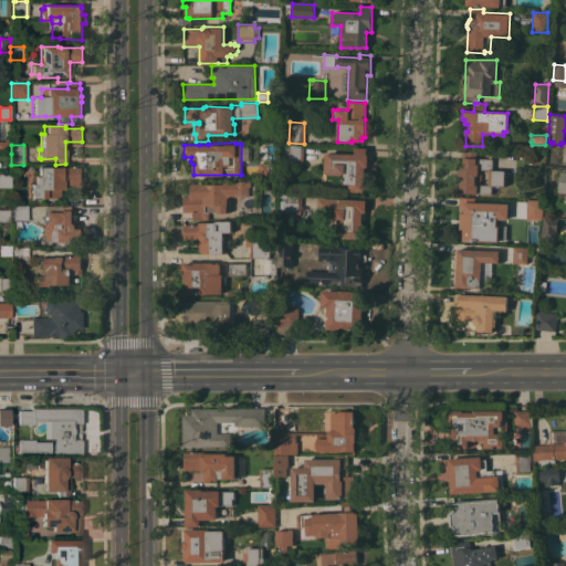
[(303,166),(287,165),(289,145),(304,146),(303,166)]
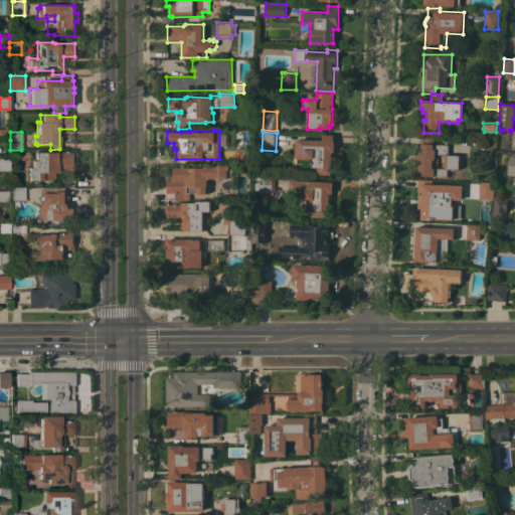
[(295,142),(297,142),(297,139),(323,140),(323,134),(334,135),(333,140),(335,140),(334,152),(332,151),(331,174),(318,174),(318,168),(312,167),(313,158),(311,158),(311,159),(310,159),(310,166),(303,165),(303,162),(298,162),(298,157),(294,157),(295,142)]
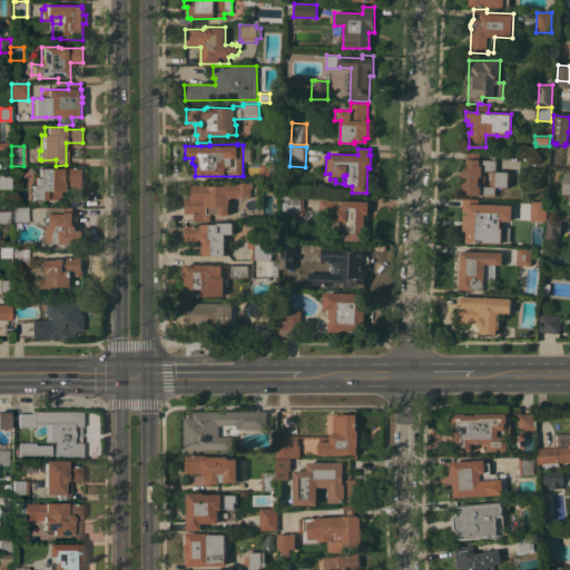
[(463,194),(463,176),(461,176),(461,169),(465,169),(467,158),(468,158),(468,151),(480,151),(480,159),(497,159),(495,170),(508,172),(508,187),(495,187),(494,195),(463,194)]
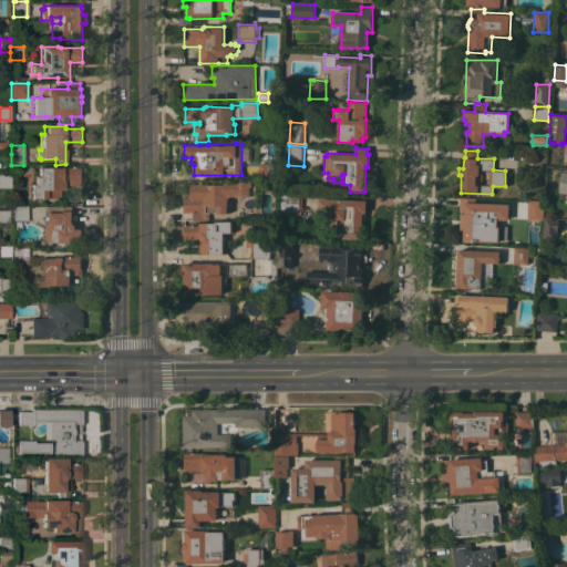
[(30,199),(30,185),(34,185),(33,177),(38,177),(38,168),(82,167),(82,185),(62,186),(62,189),(59,191),(59,198),(30,199)]
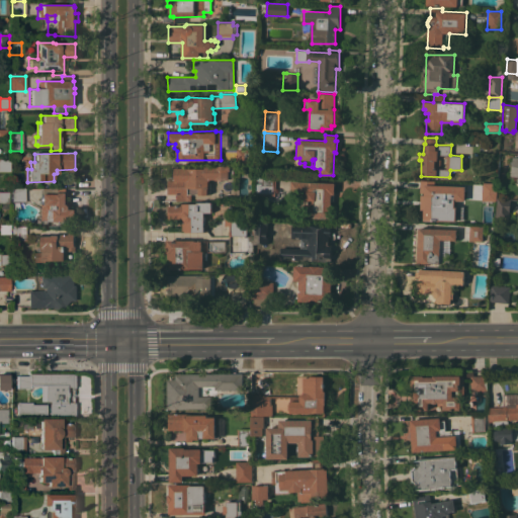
[(517,158),(510,157),(508,176),(517,176),(517,158)]
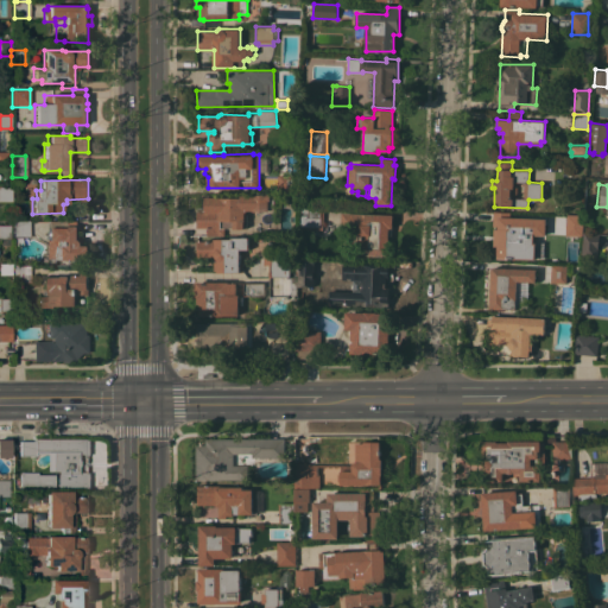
[(11,202),(0,202),(0,187),(11,187),(11,202)]
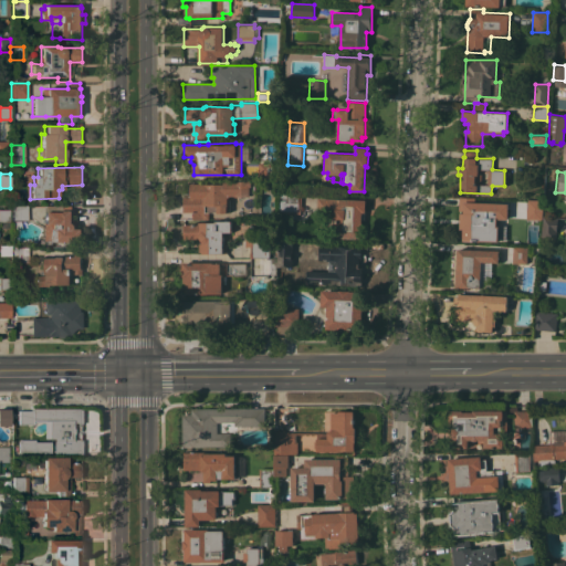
[(192,219),(192,211),(184,211),(184,192),(191,192),(191,184),(205,184),(224,184),(224,181),(250,181),(250,197),(237,197),(237,196),(229,196),(229,197),(228,197),(228,205),(227,205),(227,206),(229,206),(229,211),(228,211),(228,212),(217,212),(217,209),(210,209),(210,219),(192,219)]
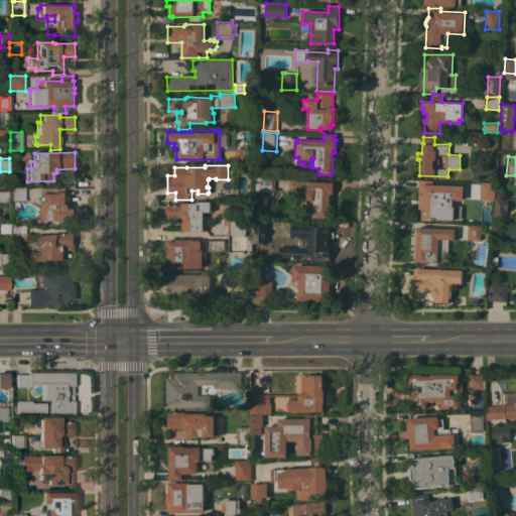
[(274,195),(257,195),(257,189),(255,189),(255,182),(257,182),(257,180),(254,180),(254,174),(274,175),(274,195)]
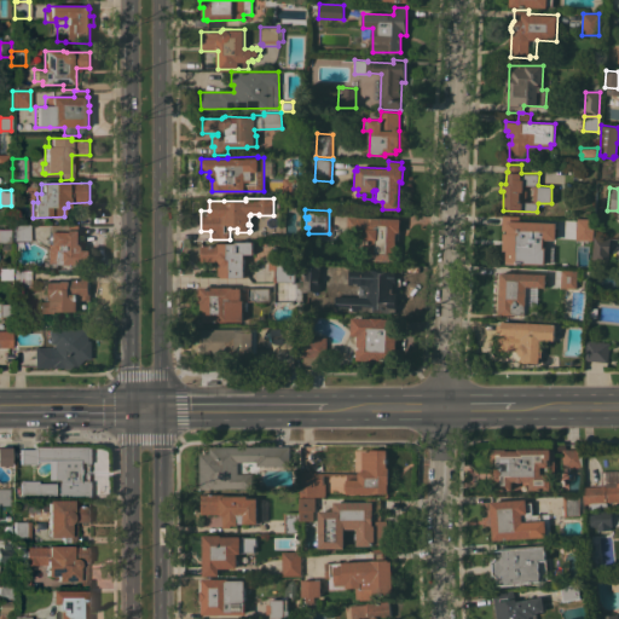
[(507,250),(503,250),(503,232),(507,232),(507,230),(502,230),(502,215),(520,217),(519,220),(556,223),(555,239),(542,239),(542,241),(553,241),(551,262),(541,262),(541,265),(507,264),(507,250)]
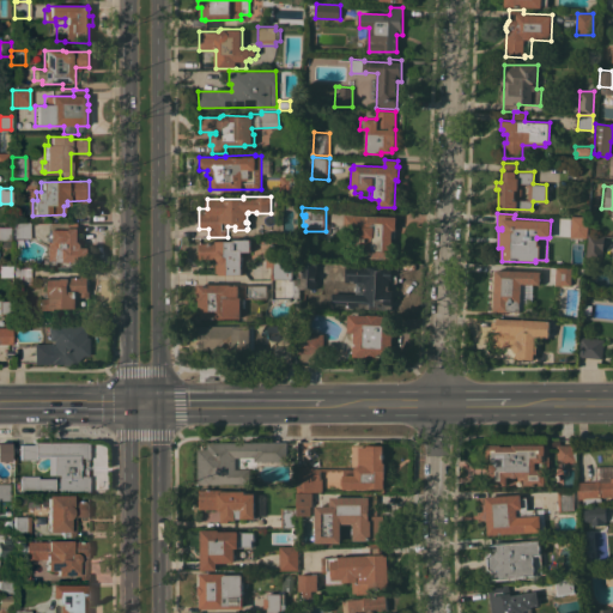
[(396,216),(396,230),(395,229),(394,237),(392,237),(392,259),(362,258),(363,232),(345,232),(345,214),(396,216)]
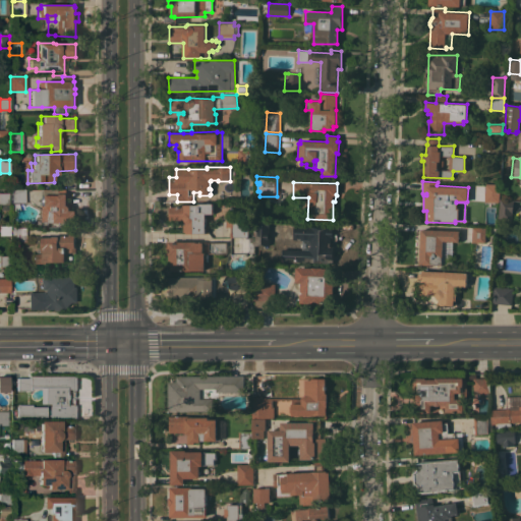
[(484,201),(485,184),(500,184),(499,201),(484,201)]
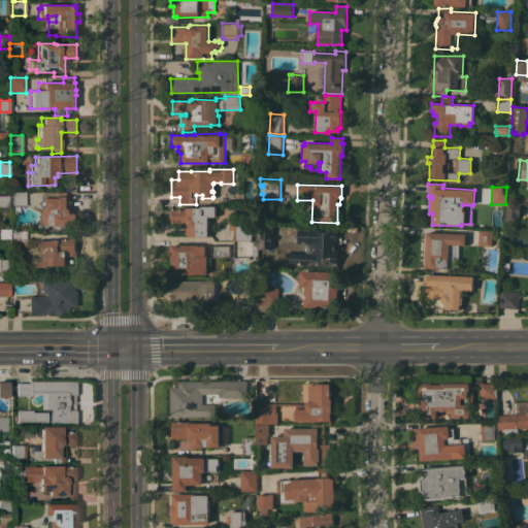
[(11,192),(25,193),(25,205),(11,205),(11,192)]
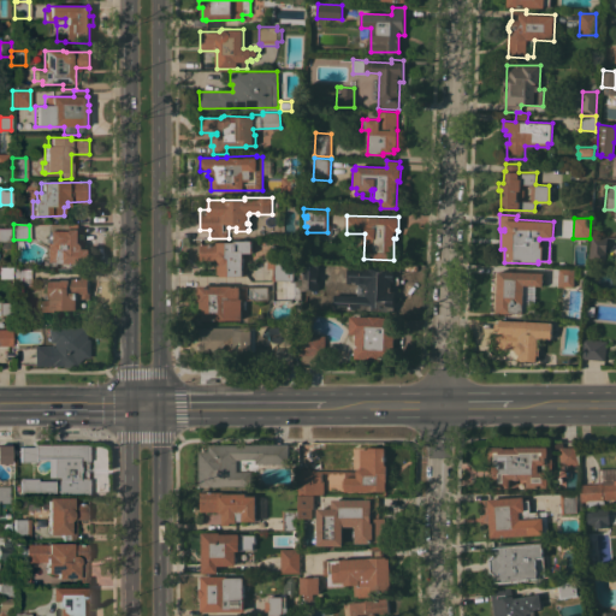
[(46,243),(48,243),(47,231),(65,231),(65,224),(78,224),(78,242),(81,242),(82,243),(82,246),(83,248),(89,248),(90,261),(46,262),(46,243)]
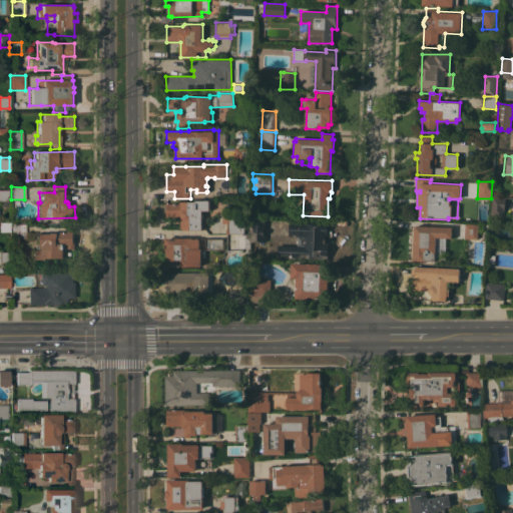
[(0,190),(8,190),(8,201),(0,201),(0,190)]
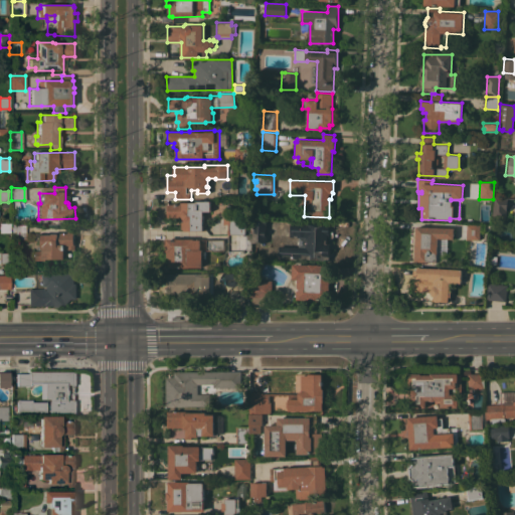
[(506,217),(492,216),(494,197),(507,198),(506,217)]
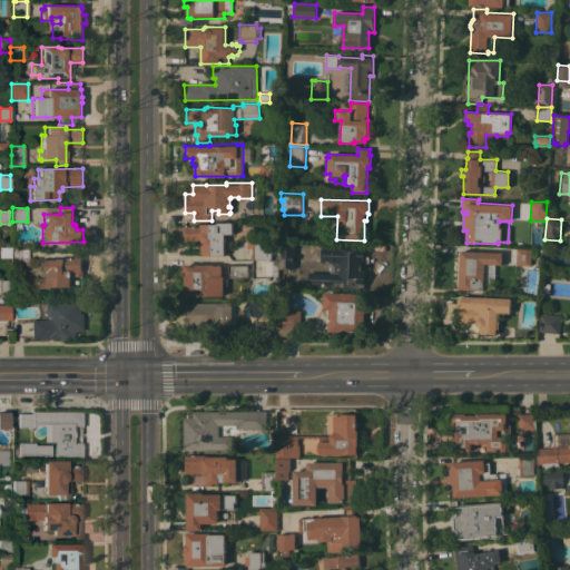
[(225,246),(228,246),(228,254),(225,254),(225,255),(204,255),(204,253),(202,253),(202,245),(204,245),(204,243),(203,243),(202,241),(185,241),(185,226),(199,226),(199,224),(217,224),(217,222),(233,222),(233,234),(225,234),(225,246)]
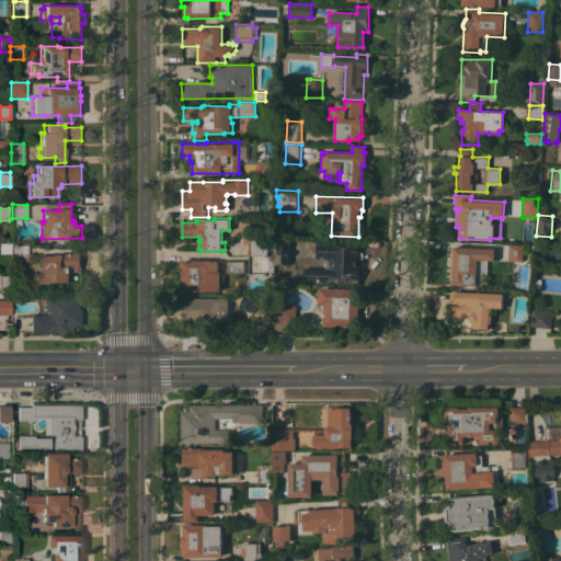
[(275,237),(290,237),(290,264),(275,264),(275,237)]
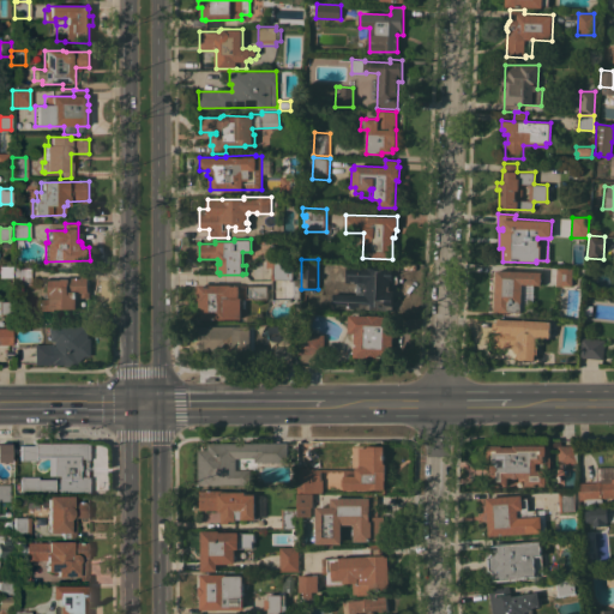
[(271,280),(271,268),(266,268),(266,260),(292,260),(293,280),(271,280)]
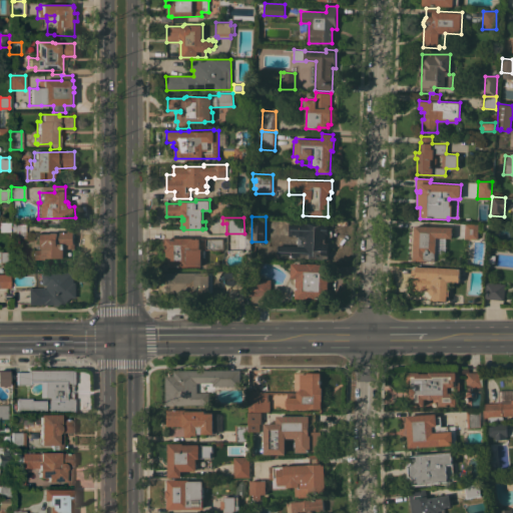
[(0,222),(9,222),(9,232),(0,232),(0,222)]
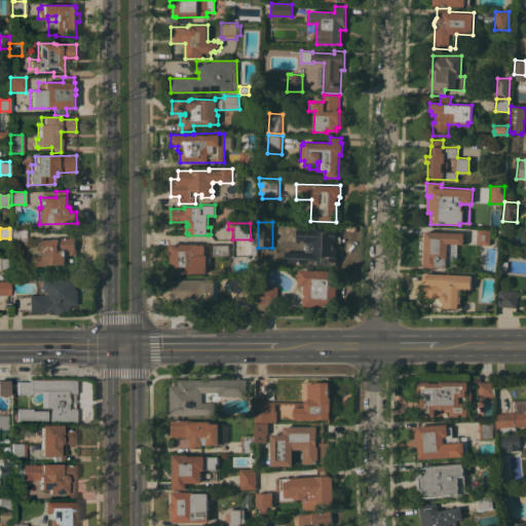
[(338,229),(337,264),(300,264),(300,261),(290,261),(290,263),(285,263),(285,252),(312,252),(312,242),(295,242),(295,228),(338,229)]
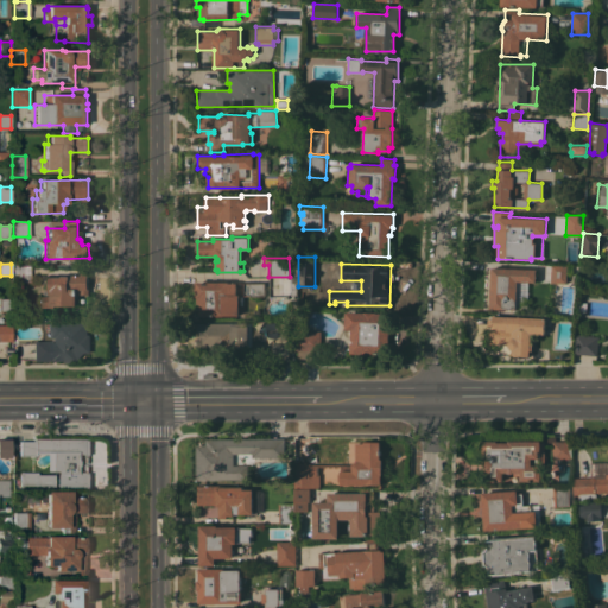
[(550,283),(551,265),(567,266),(567,283),(550,283)]
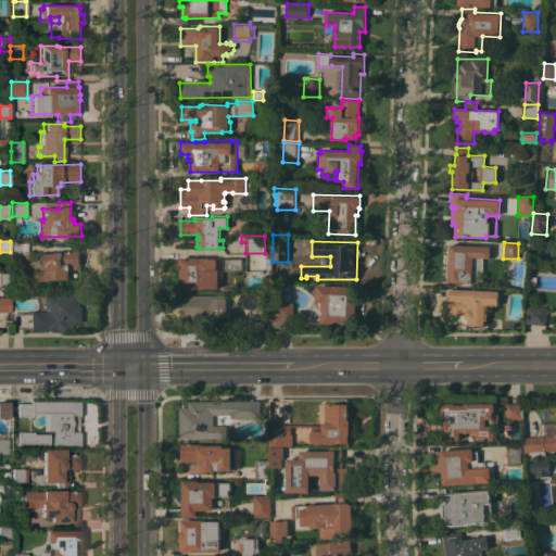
[(14,258),(14,252),(12,252),(12,243),(26,243),(26,258),(14,258)]
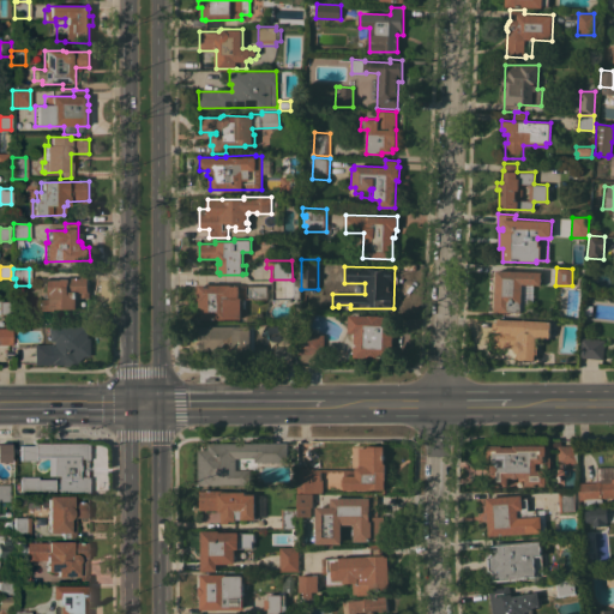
[(61,280),(61,278),(72,278),(72,277),(82,277),(82,269),(88,269),(88,287),(90,287),(90,293),(77,293),(77,308),(54,308),(54,311),(38,311),(38,298),(49,298),(49,280),(61,280)]
